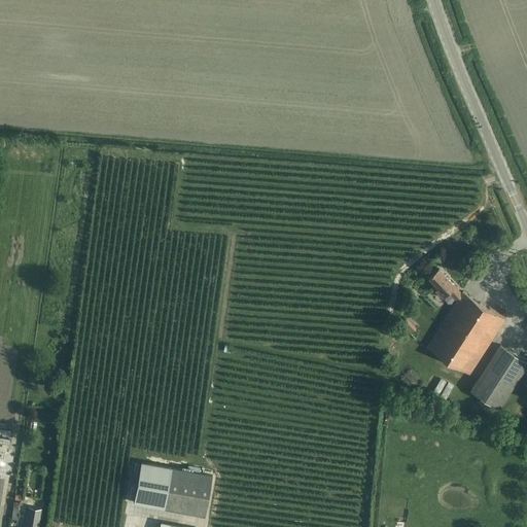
[(470,375),(506,319),(463,291),(462,293),(456,287),(457,287),(440,269),(430,278),(440,288),(436,290),(444,299),(450,293),(457,302),(428,347),(470,375)]
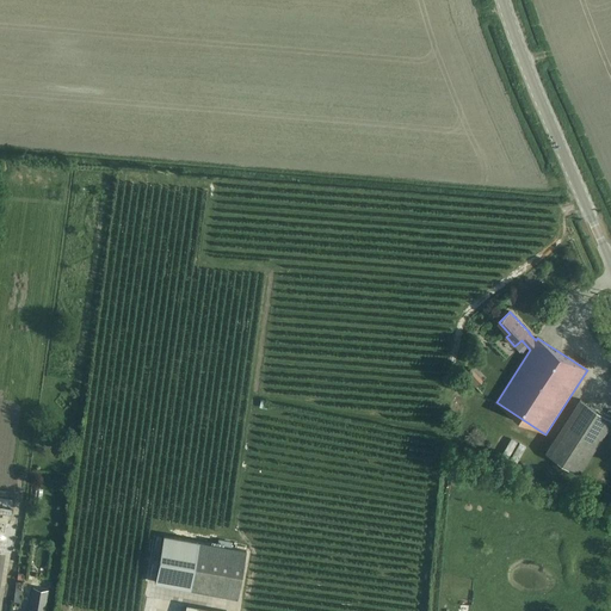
[(473,368),(464,375),(469,381),(477,372),(473,368)]
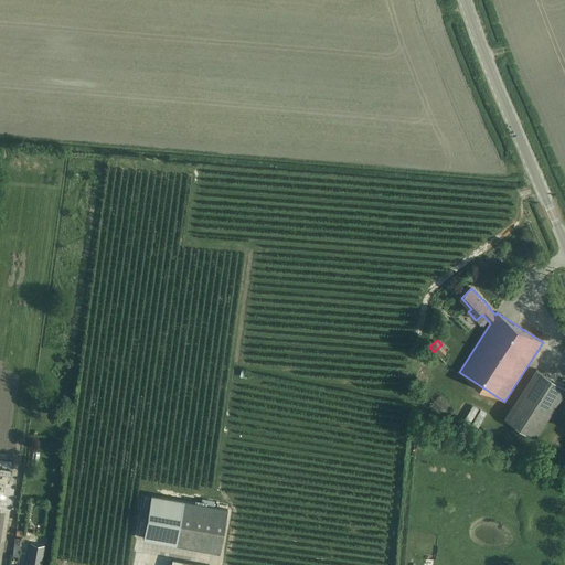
[(564,393),(564,387),(561,384),(537,370),(507,417),(537,437),(564,393)]
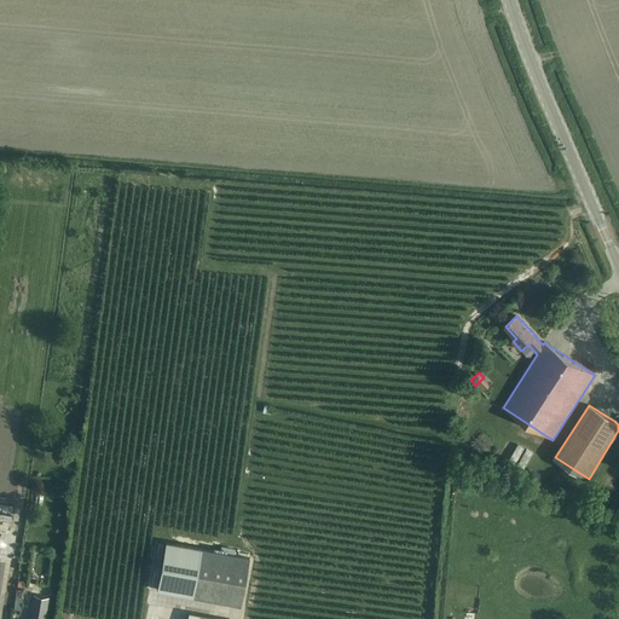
[(241,606),(250,559),(166,543),(157,590),(241,606)]
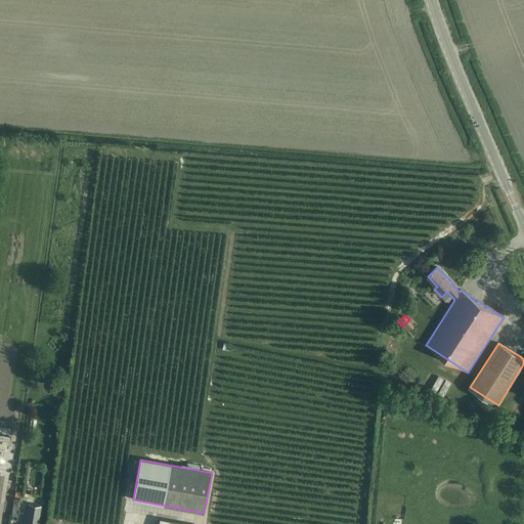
[(13,499),(11,517),(17,518),(19,500),(13,499)]
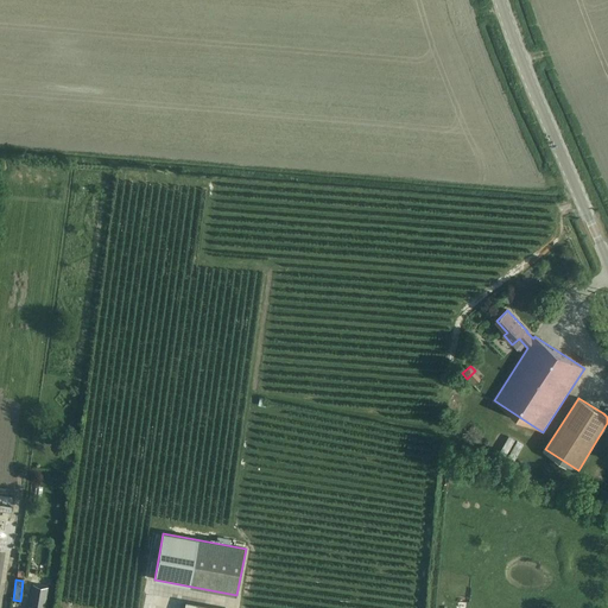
[(45,607),(49,587),(32,584),(30,607),(45,607)]
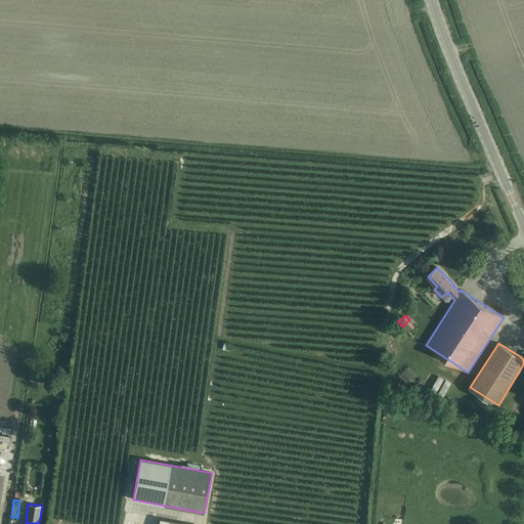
[(158,513),(156,523),(203,523),(204,520),(158,513)]
